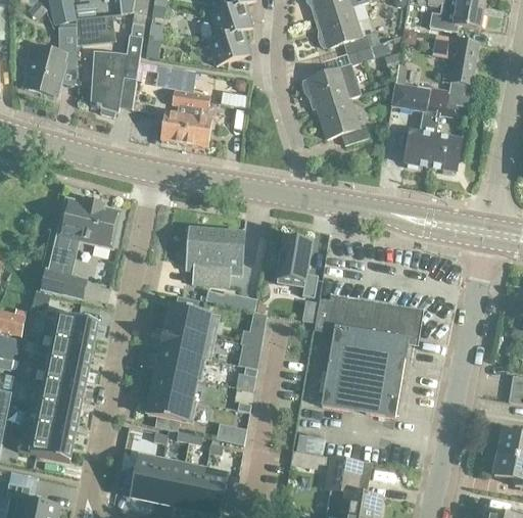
[(38,0),(36,0),(29,8),(39,17),(47,7),(38,0)]
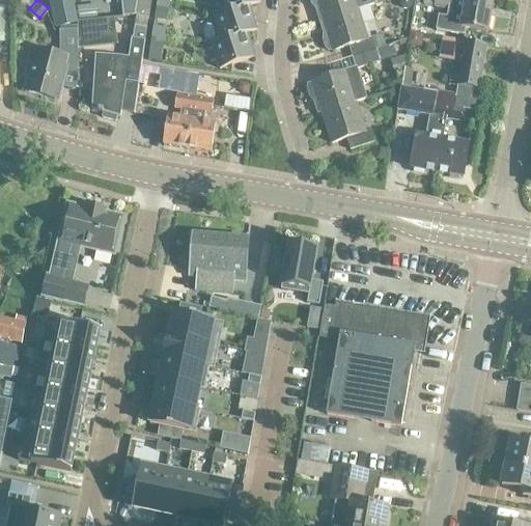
[(77,21),(72,0),(51,0),(56,25),(77,21)]
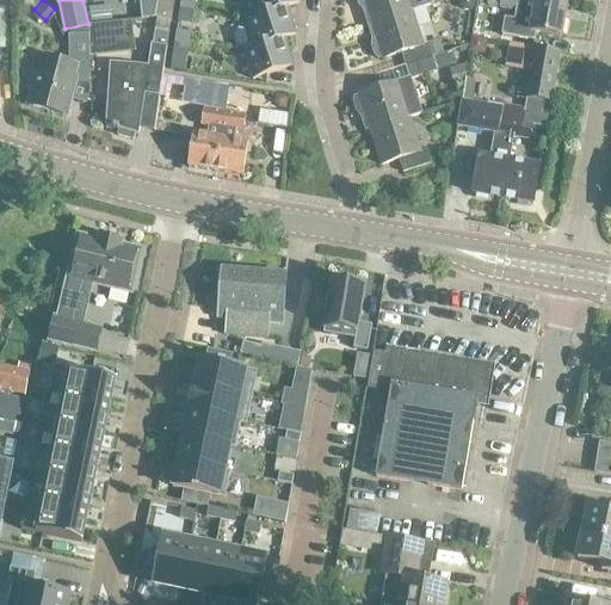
[(82,0),(88,24),(130,19),(130,18),(100,20),(96,0),(82,0)]
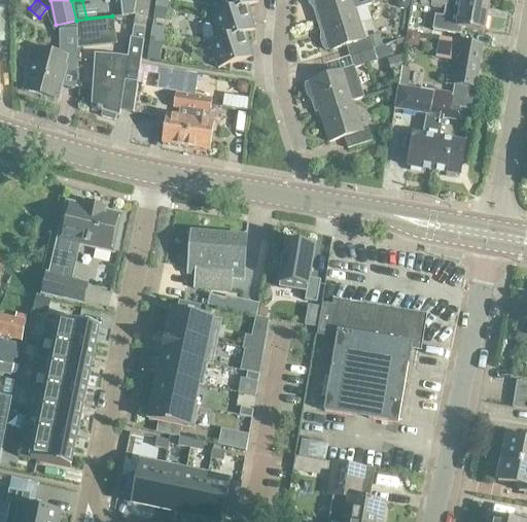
[(120,0),(121,13),(133,12),(147,15),(149,0),(120,0)]
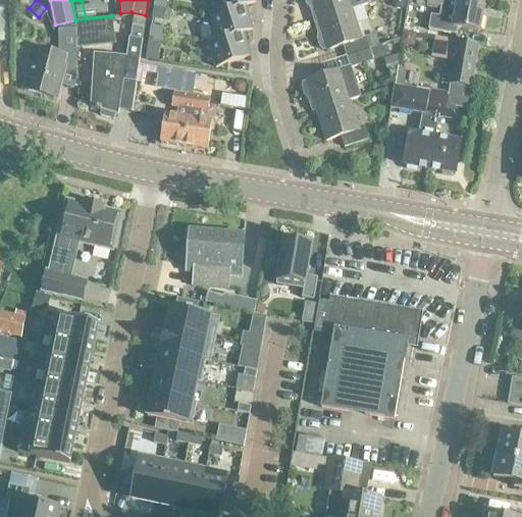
[(306,0),(309,4),(310,4),(314,2),(318,15),(352,5),(367,0),(306,0)]
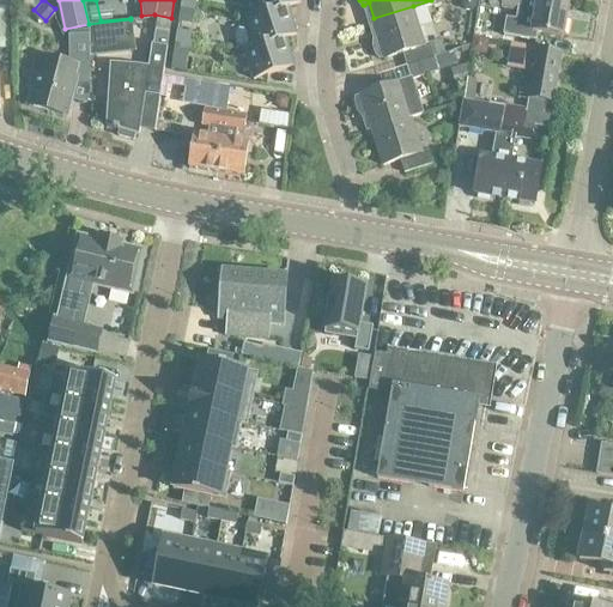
[(568,1),(560,0),(480,0),(501,4),(501,5),(519,8),(517,14),(507,12),(503,29),(536,35),(538,30),(562,35),(568,1)]
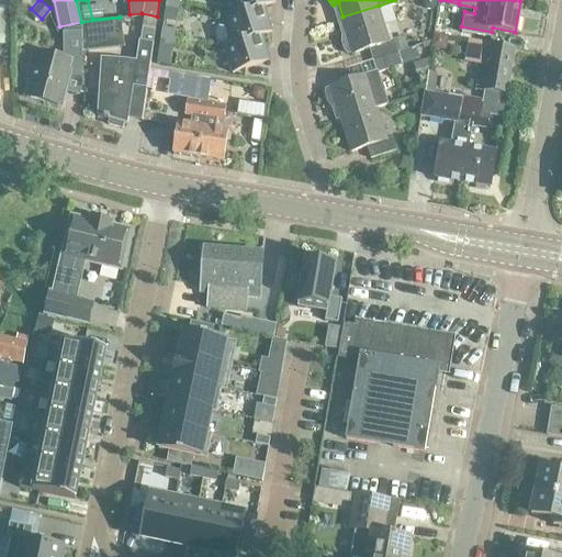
[(234,36),(261,31),(272,28),(263,2),(237,7),(225,11),(234,36)]
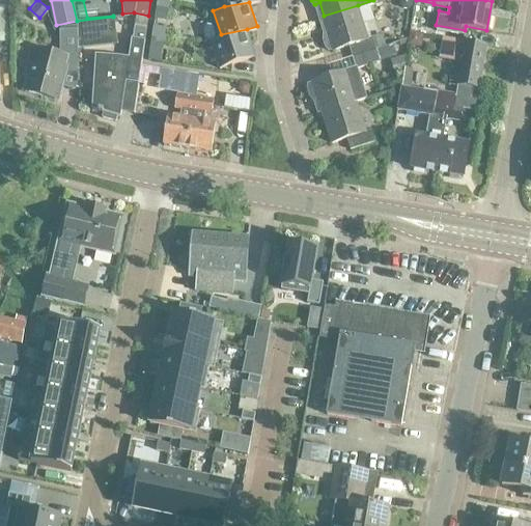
[(348,42),(353,54),(376,46),(372,33),(367,35),(358,5),(324,16),(329,30),(324,31),(324,36),(326,44),(329,47),(333,46),(334,47),(348,42)]
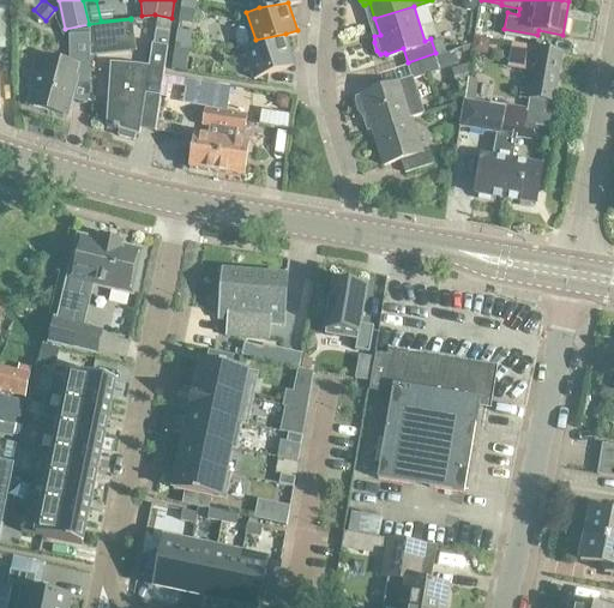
[(131,19),(89,24),(90,31),(90,52),(134,47),(131,19)]
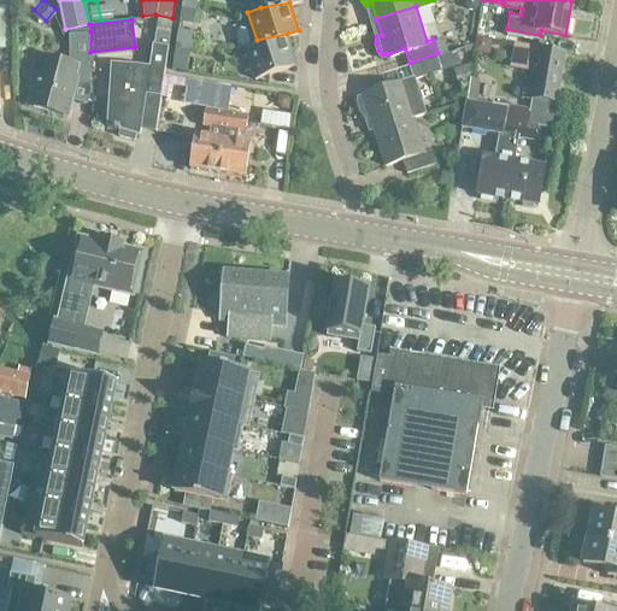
[(178,34),(193,36),(194,27),(180,24),(178,34)]
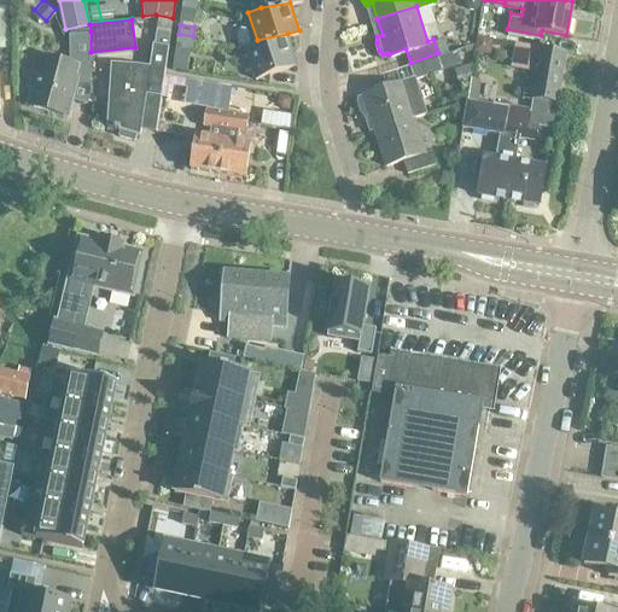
[(91,52),(91,31),(70,31),(70,60),(39,52),(30,85),(34,86),(29,103),(68,112),(77,77),(92,77),(91,52)]
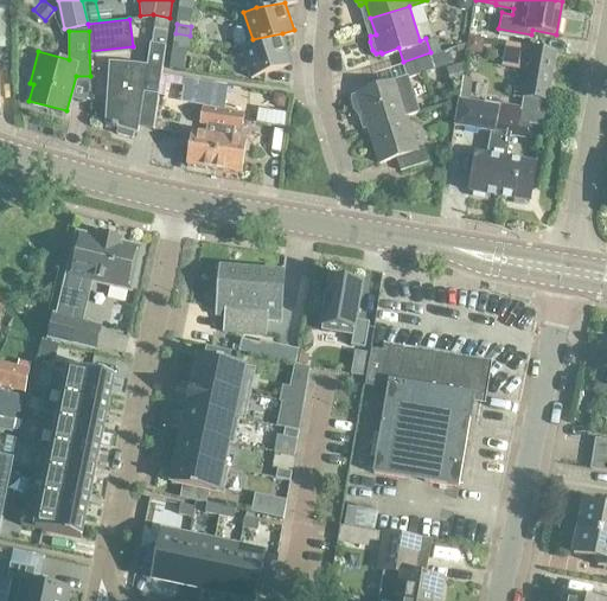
[(190,36),(176,33),(173,43),(189,44),(190,36)]
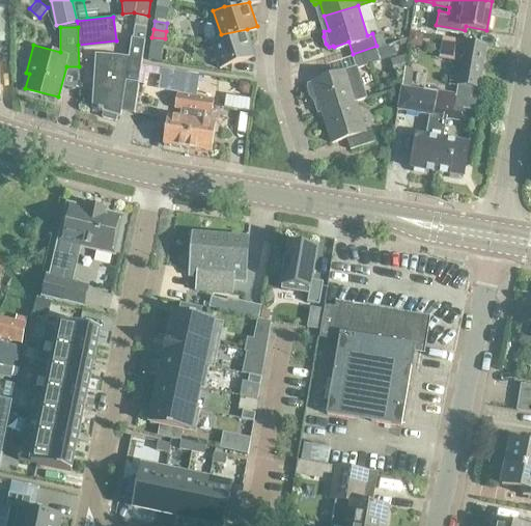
[(251,40),(247,29),(221,34),(211,37),(220,65),(255,53),(251,40)]
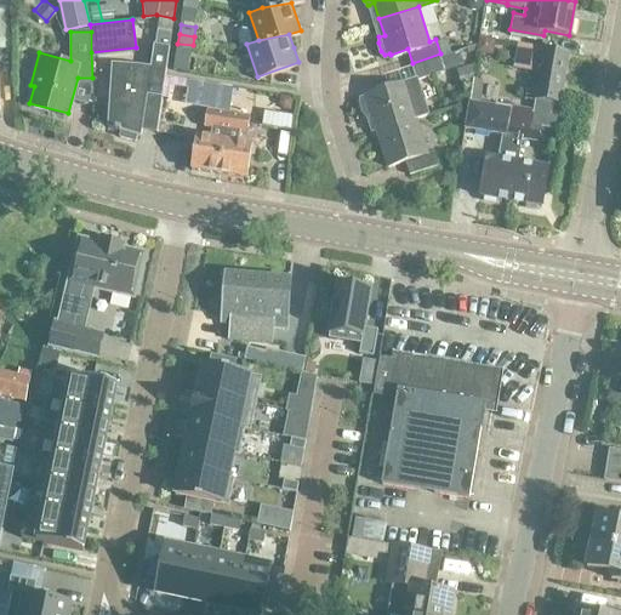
[(446,35),(436,39),(440,53),(451,50),(446,35)]
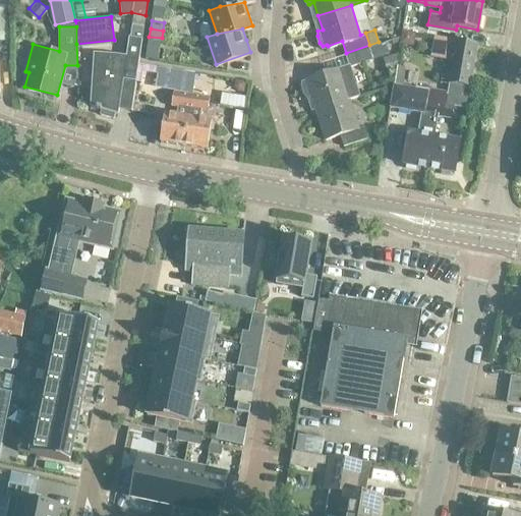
[(102,107),(100,112),(114,116),(115,111),(118,112),(123,76),(135,78),(142,36),(129,35),(126,53),(116,52),(94,50),(90,103),(102,107)]
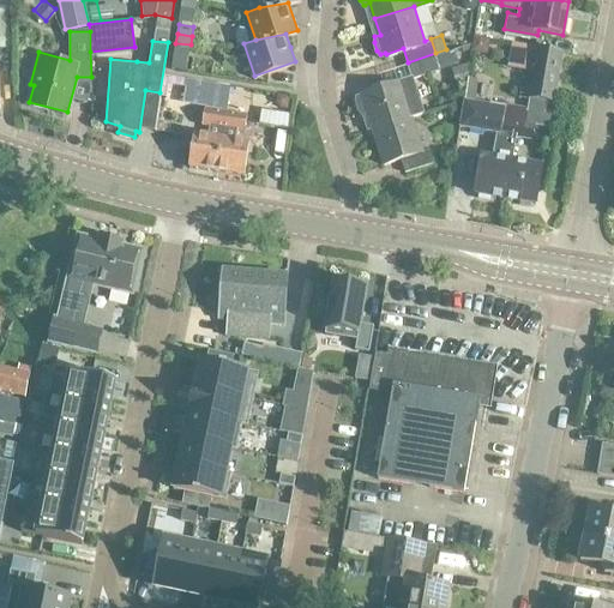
[(534,66),(536,47),(511,41),(509,62),(534,66)]
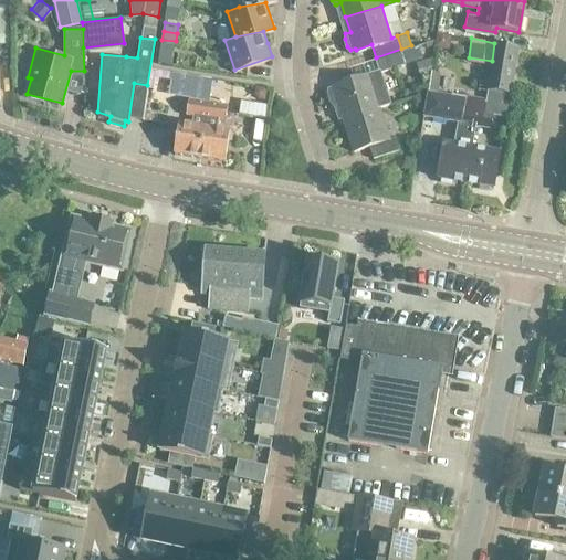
[(411,45),(401,49),(405,60),(422,54),(419,43),(411,45)]
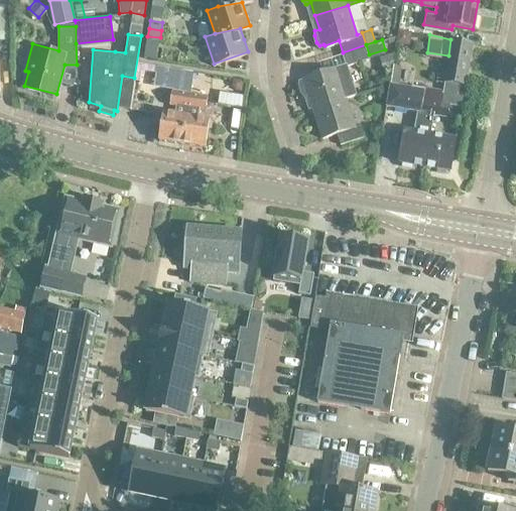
[(472,42),(450,39),(448,55),(442,91),(440,102),(436,102),(434,112),(447,114),(449,105),(461,106),(462,104),(461,104),(463,89),(460,86),(461,83),(465,83),(472,42)]
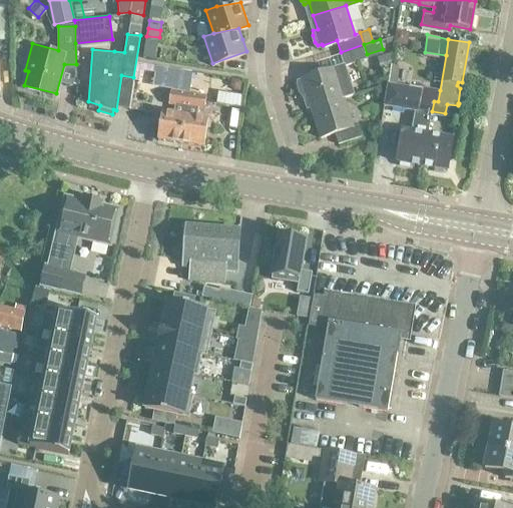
[(355,91),(345,62),(367,55),(364,44),(341,52),(344,62),(335,65),(302,76),(302,77),(298,78),(298,82),(300,90),(303,93),(307,92),(311,106),(344,95),(355,91)]
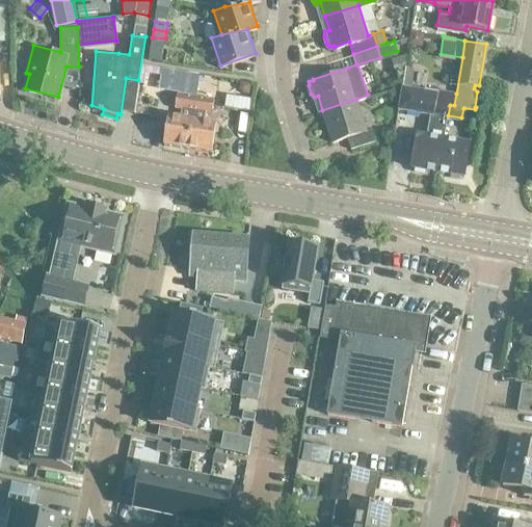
[(407,50),(392,55),(396,69),(405,66),(407,50)]
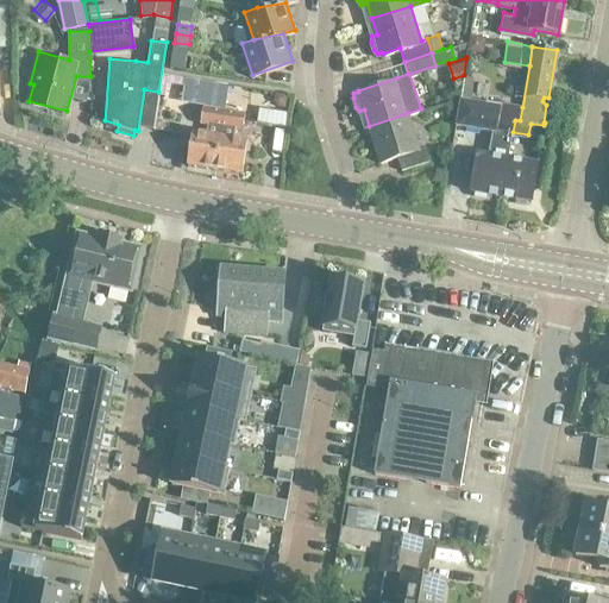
[(287,90),(276,89),(275,96),(278,101),(284,104),(287,90)]
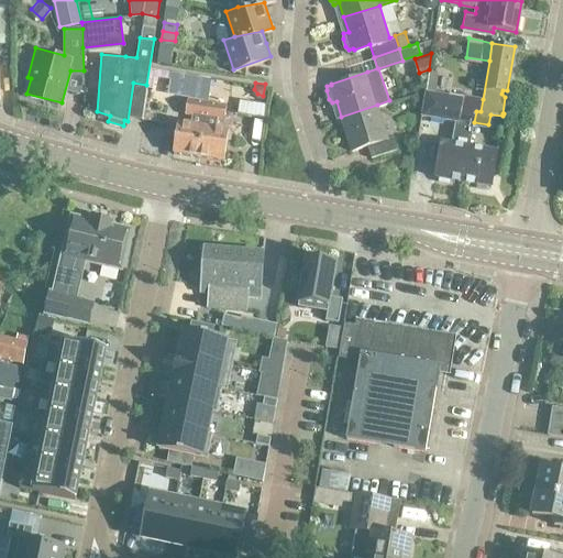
[(208,99),(210,86),(190,84),(188,96),(208,99)]
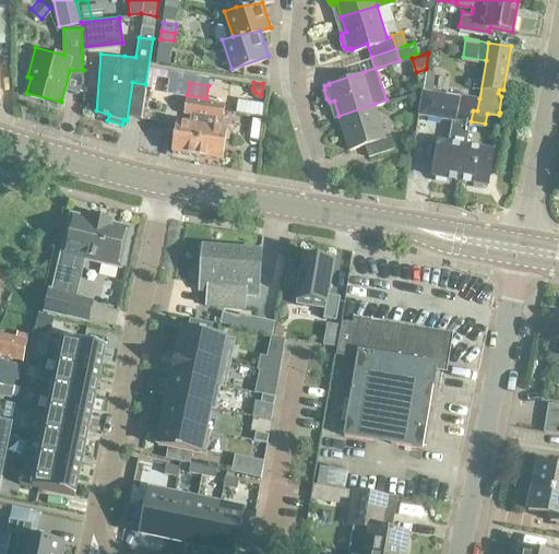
[(452,118),(456,119),(461,95),(445,93),(432,90),(423,89),(420,103),(418,113),(452,118)]
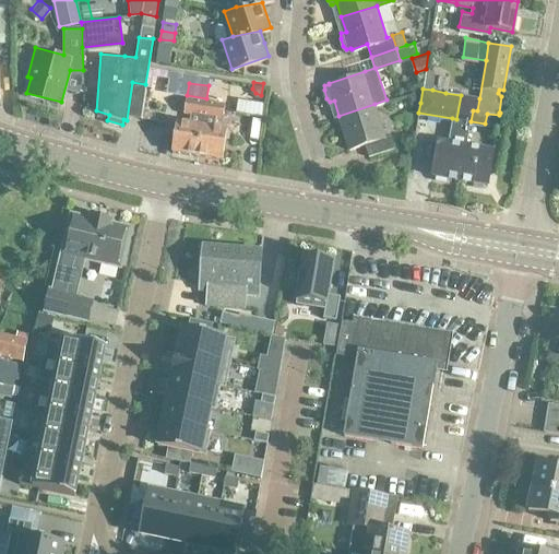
[(206,98),(187,95),(185,110),(199,113),(197,121),(177,118),(173,149),(198,153),(206,98)]
